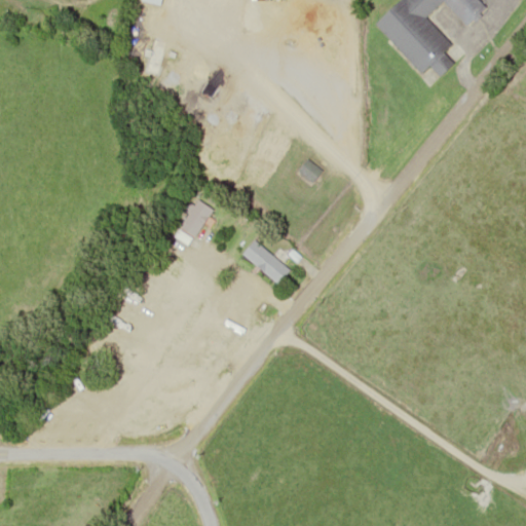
[(192,28),(196,0),(170,0),(166,24),(192,28)]
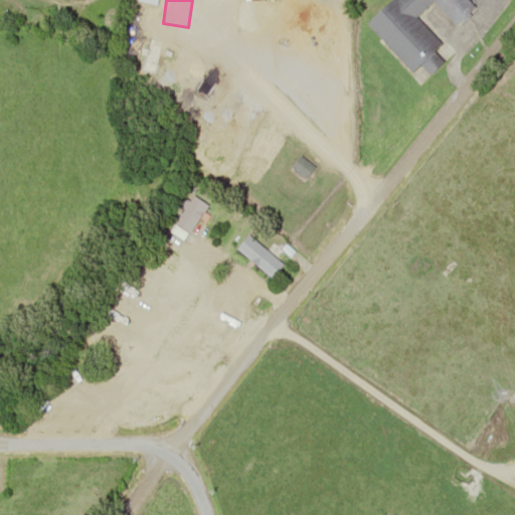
[(388,0),(365,20),(409,72),(420,63),(428,72),(443,61),(432,49),(440,42),(415,15),(433,0),(434,0),(455,24),(475,7),(469,0),(388,0)]
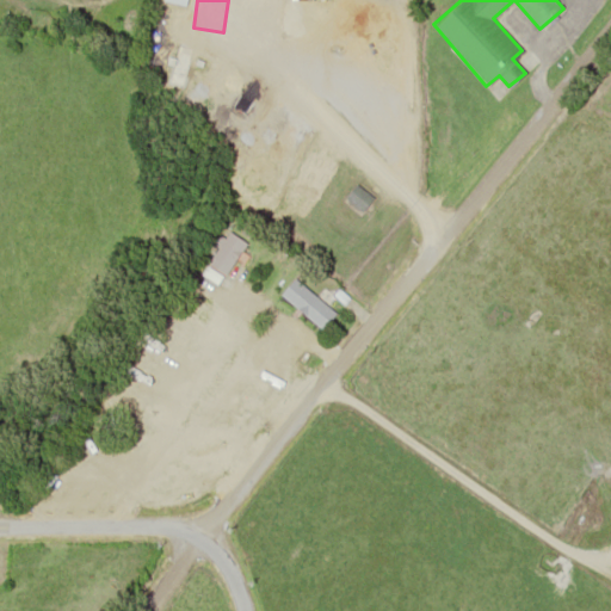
[(296,189),(306,196),(318,180),(307,173),(296,189)]
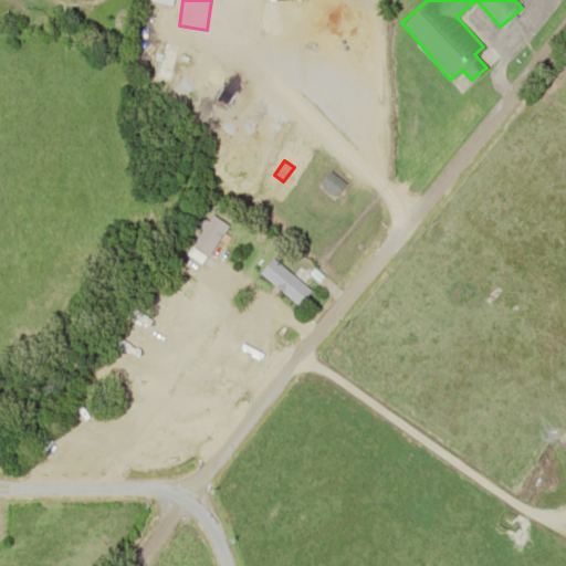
[(345,182),(328,170),(318,184),(335,196),(345,182)]
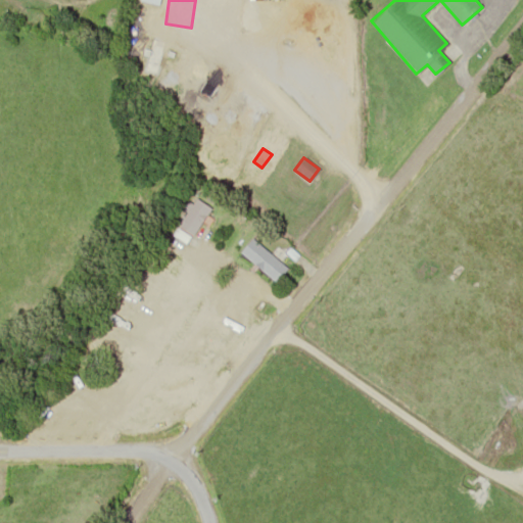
[(208,205),(192,197),(173,235),(189,243),(208,205)]
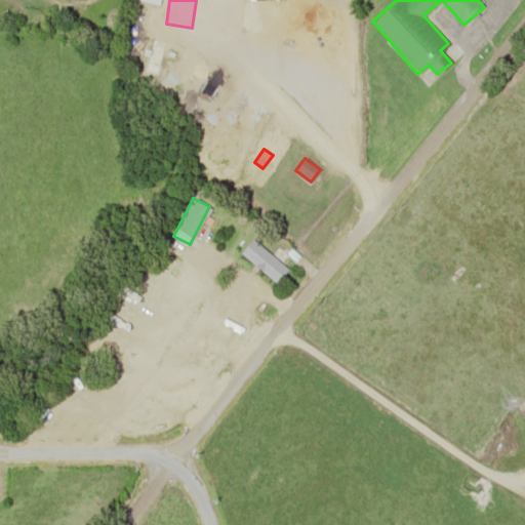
[(288,269),(252,238),(241,251),(276,283),(288,269)]
